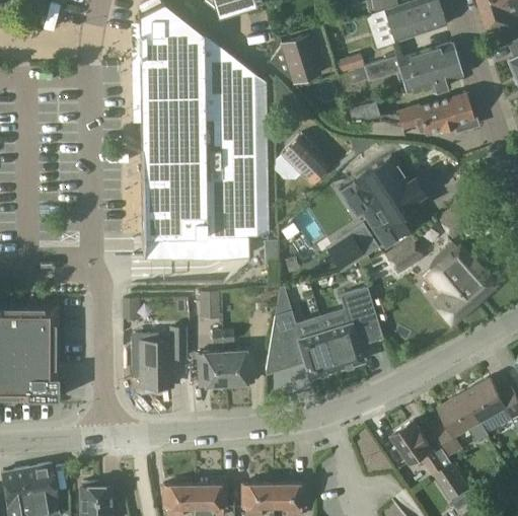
[(49,0),(31,0),(25,21),(43,26),(51,0),(49,0)]
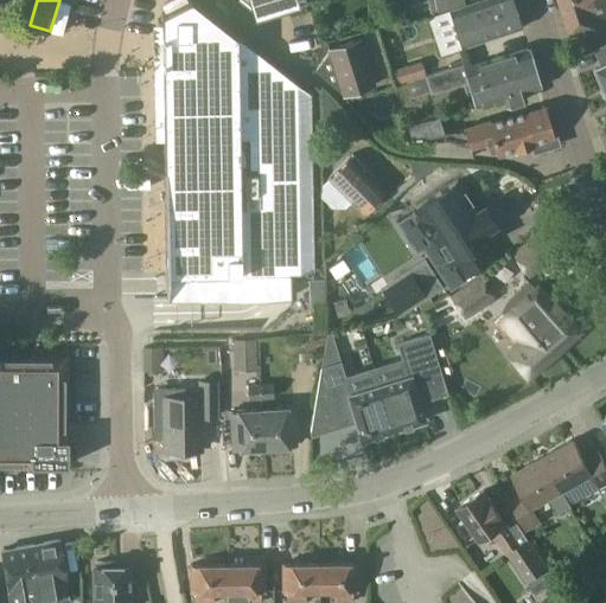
[(240,0),(262,18),(307,5),(305,0),(240,0)]
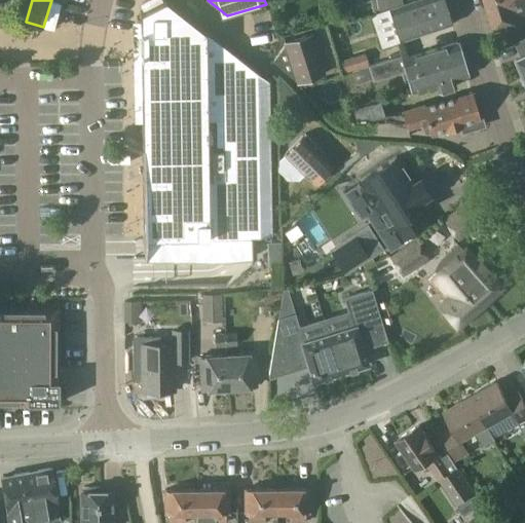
[(373,0),(372,0),(374,16),(403,7),(401,0),(373,0)]
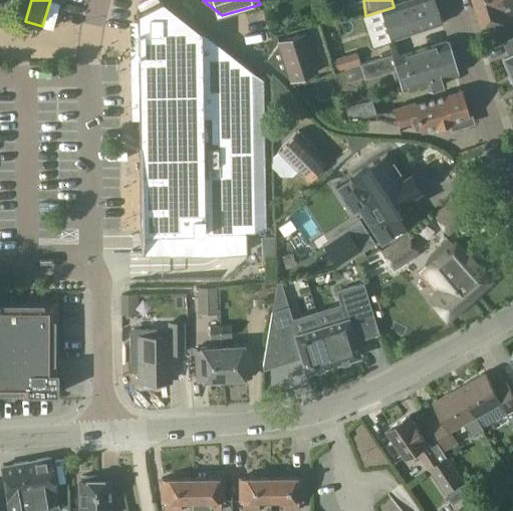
[(365,16),(364,16),(372,47),(441,25),(432,0),(415,0),(394,7),(365,16)]
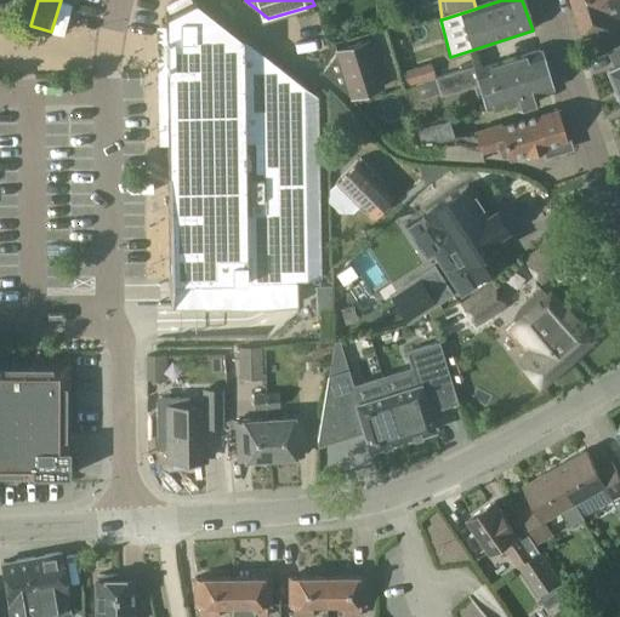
[(582,38),(607,32),(607,29),(606,24),(619,18),(619,0),(598,0),(572,9),(580,36),(582,38)]
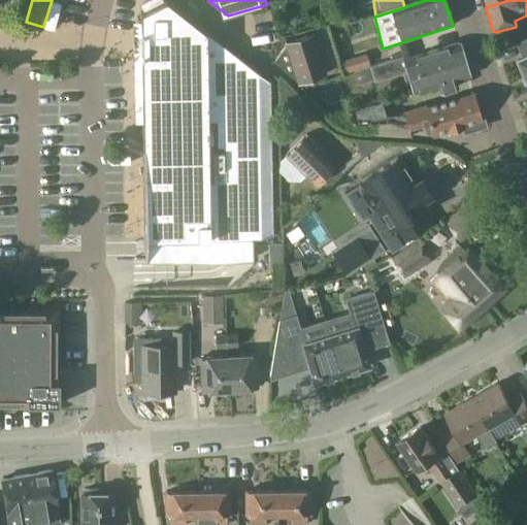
[(141,14),(144,262),(133,262),(133,264),(253,262),(253,240),(273,240),(270,85),(166,2),(141,14)]
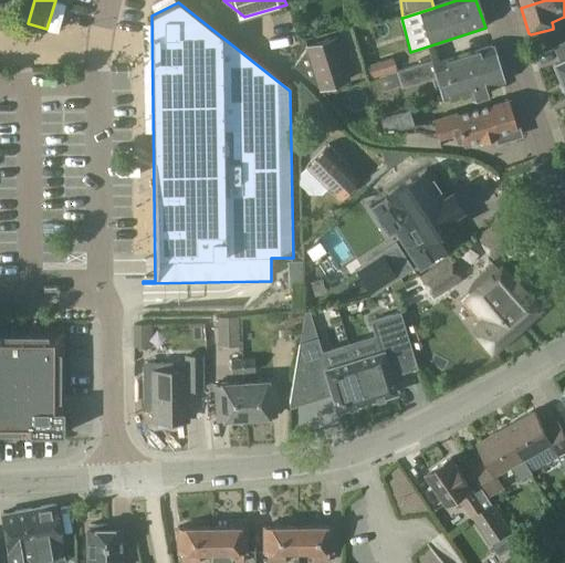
[(310,51),(295,69),(322,91),(323,96),(353,87),(339,40),(310,49),(310,51)]
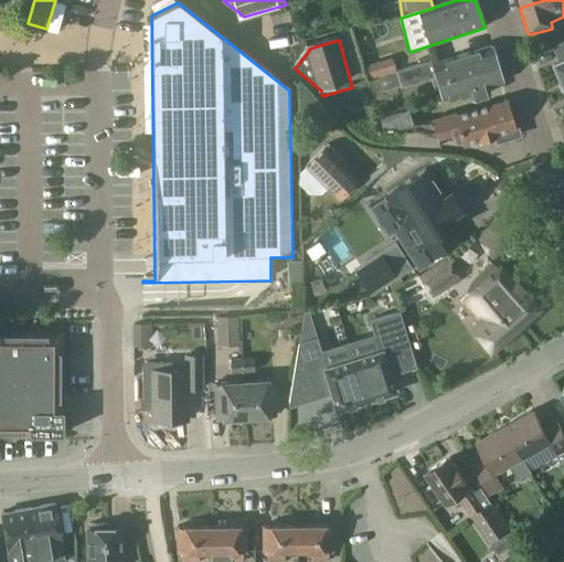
[(563,44),(553,50),(560,65),(554,69),(563,92),(563,44)]
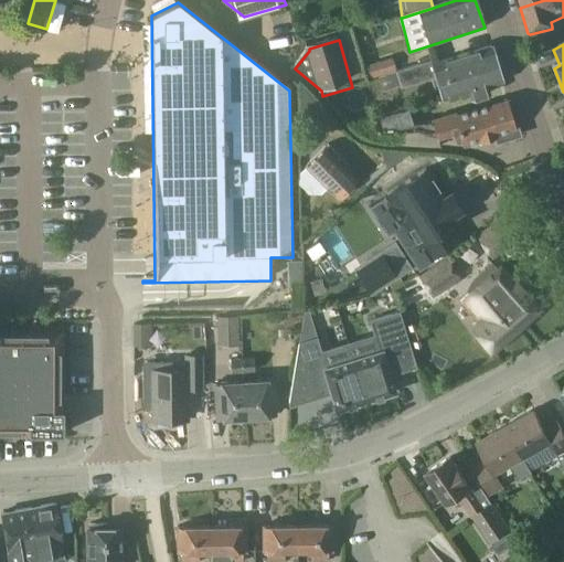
[(397,73),(395,73),(400,87),(400,91),(432,82),(436,80),(440,93),(443,102),(468,95),(470,101),(488,95),(486,88),(501,84),(497,67),(496,65),(498,59),(496,52),(491,49),(491,48),(433,65),(432,65),(431,63),(397,73)]
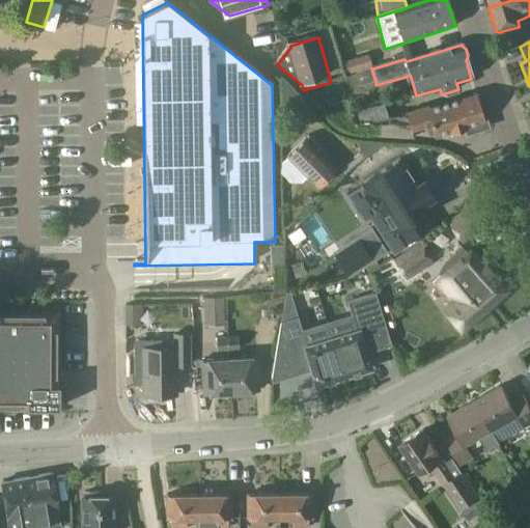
[(369,56),(345,62),(349,76),(356,75),(361,73),(361,72),(371,68),(373,68),(369,56)]
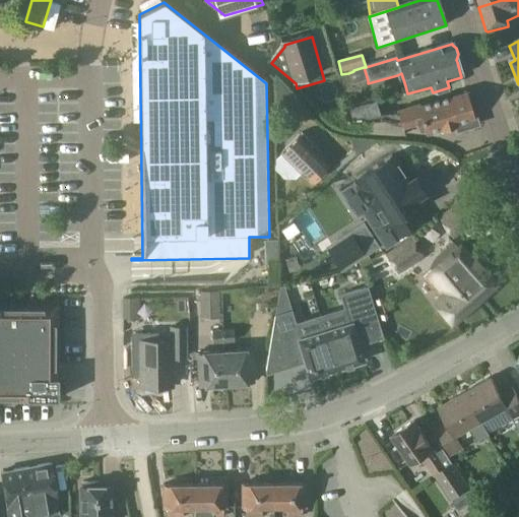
[(307,115),(275,80),(276,116),(307,115)]
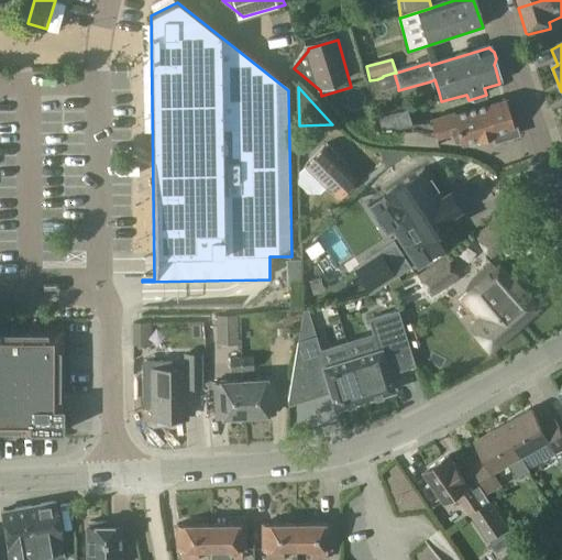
[(511,128),(504,102),(453,117),(453,113),(429,121),(429,122),(411,123),(406,108),(368,119),(374,135),(414,132),(434,139),(436,142),(458,134),(460,143),(476,139),(477,142),(494,136),(494,134),(511,128)]
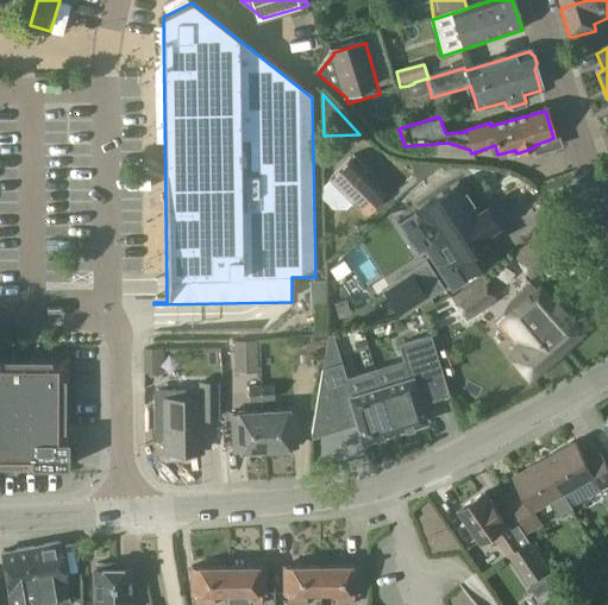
[(371,174),(355,157),(330,182),(362,216),(383,195),(368,177),(371,174)]
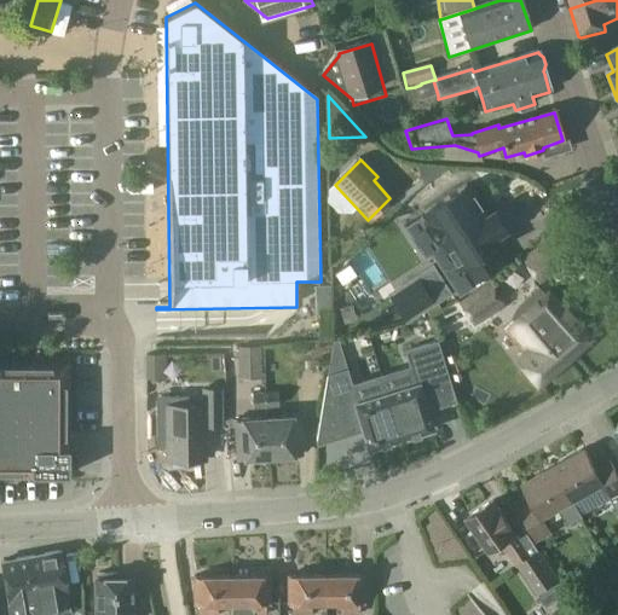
[(426,216),(405,230),(426,261),(433,256),(460,297),(485,282),(483,277),(502,264),(491,247),(501,239),(498,236),(507,231),(494,212),(486,216),(467,187),(425,214),(426,216)]
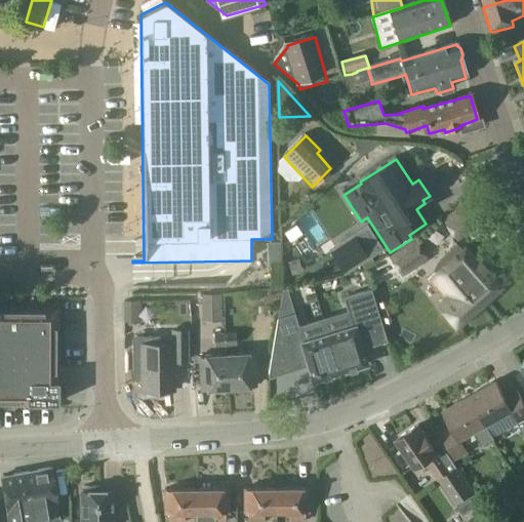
[(454,237),(454,238),(443,244),(447,251),(491,224),(476,200),(444,222),(454,237)]
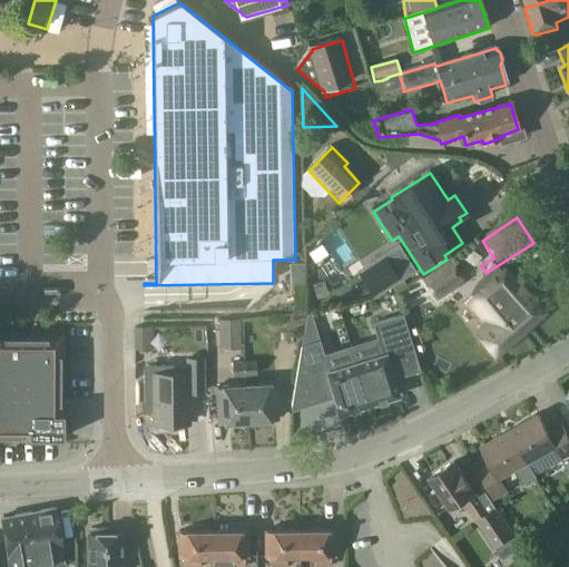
[(398,251),(359,276),(373,297),(412,273),(398,251)]
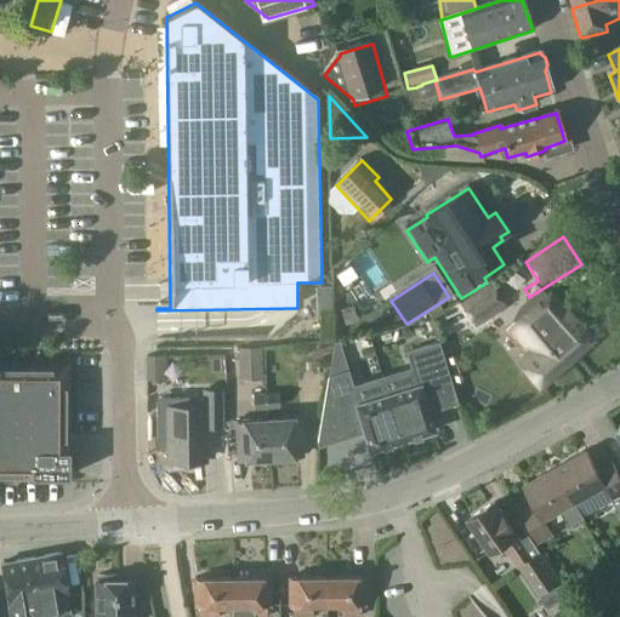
[(477,331),(507,312),(494,289),(462,307),(477,331)]
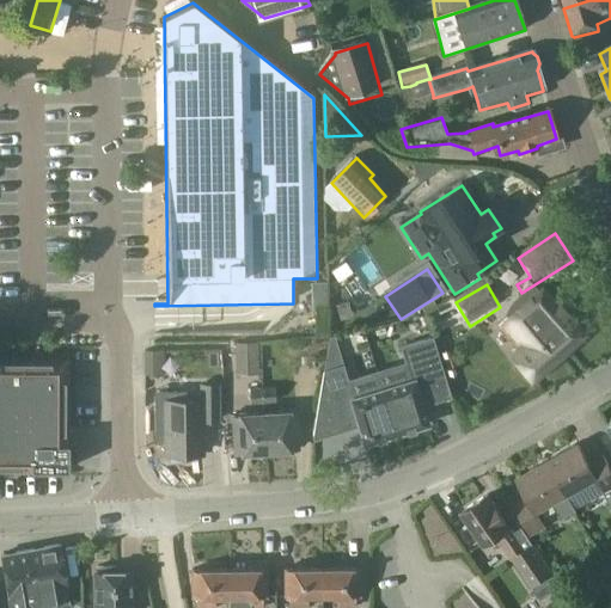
[(530,301),(500,329),(518,350),(511,357),(513,362),(531,384),(585,336),(542,290),(539,293),(537,289),(527,298),(530,301)]
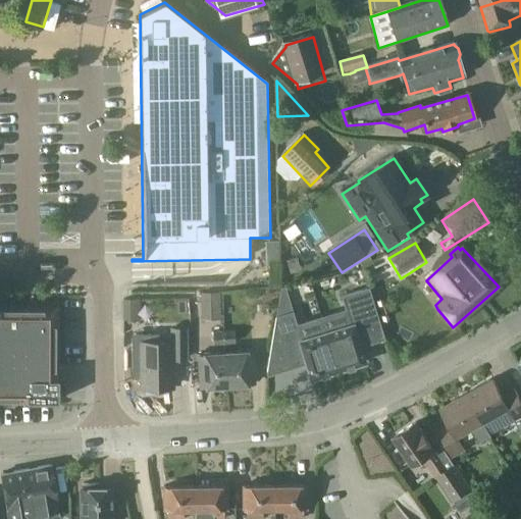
[(281,289),(280,273),(269,273),(269,289),(281,289)]
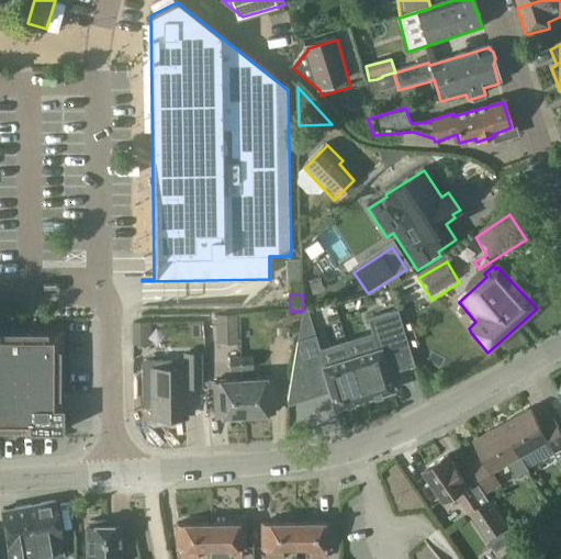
[(347,343),(346,343),(365,401),(391,393),(393,392),(392,390),(385,370),(392,368),(394,372),(414,367),(396,311),(368,321),(378,350),(351,358),(347,343)]
